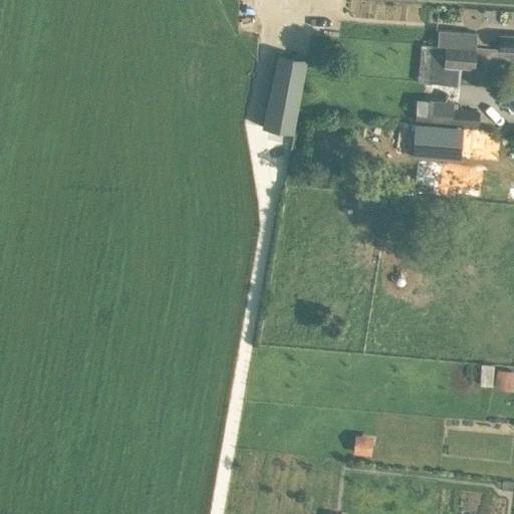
[(438,30),(437,46),(475,49),(476,34),(438,30)]
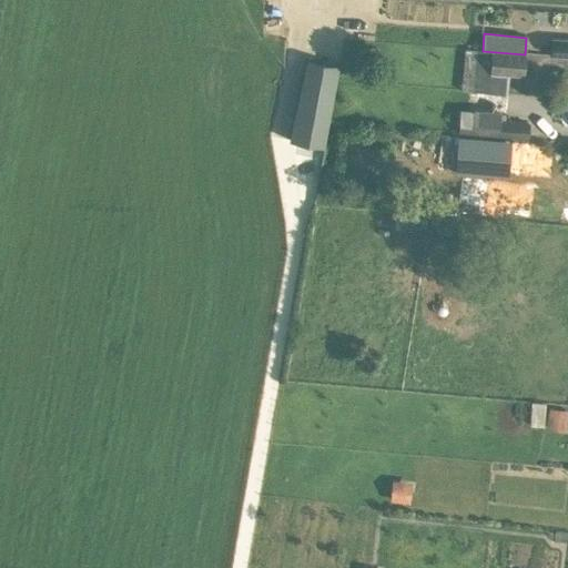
[(548,54),(567,56),(567,38),(550,38),(548,54)]
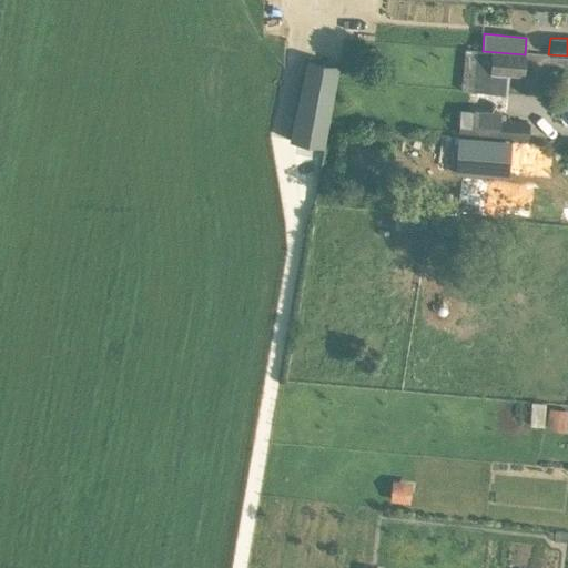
[(523,75),(525,54),(483,51),(465,49),(460,90),(504,94),(506,74),(523,75)]
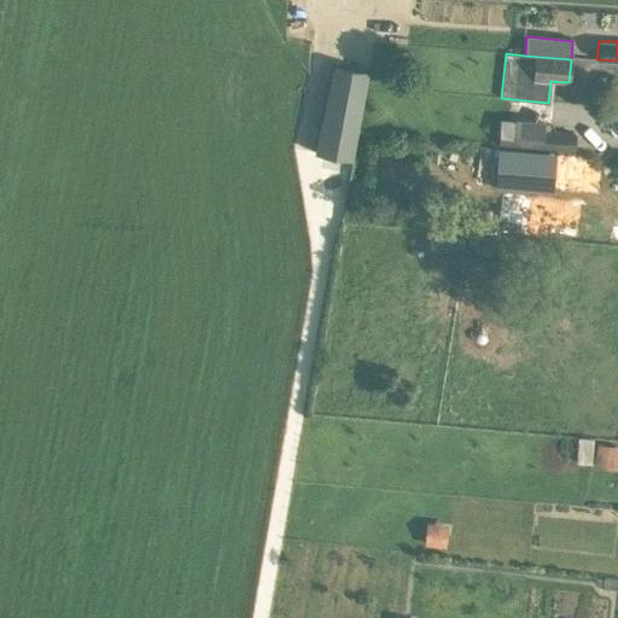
[(312,155),(351,163),(368,70),(330,63),(312,155)]
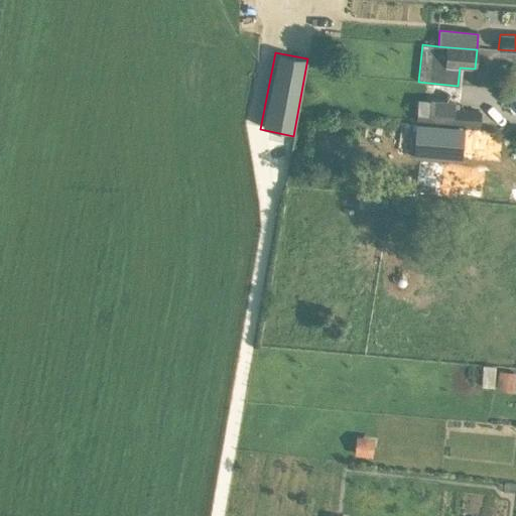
[(481,112),(454,110),(455,102),(417,99),(416,121),(480,126),(481,112)]
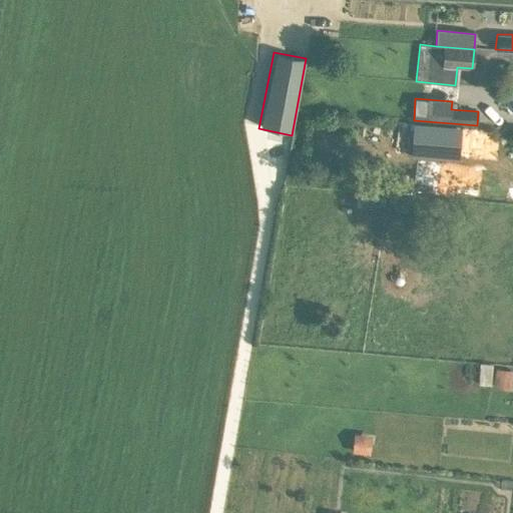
[(419,144),(417,174),(466,176),(467,146),(419,144)]
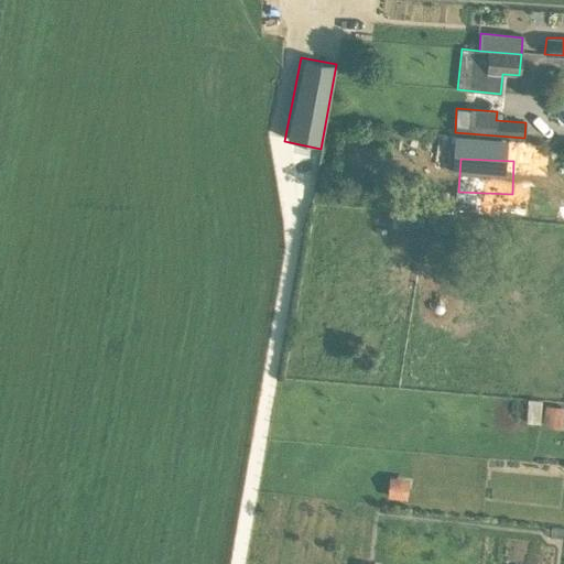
[(550,193),(551,180),(531,176),(529,191),(550,193)]
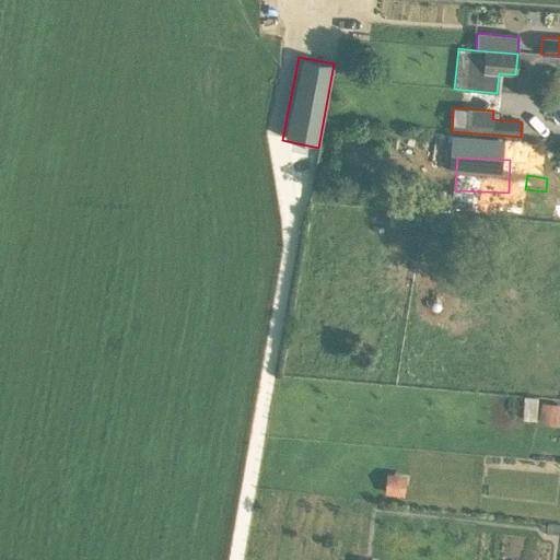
[(540,420),(559,422),(559,401),(544,399),(540,420)]
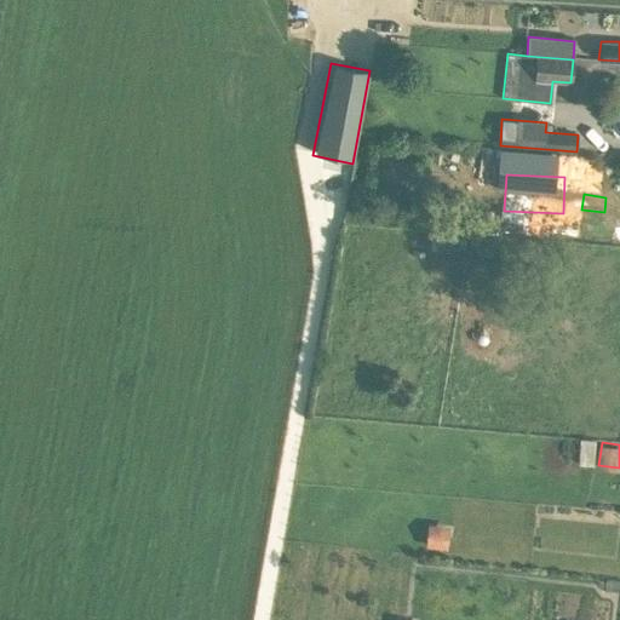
[(429,545),(449,546),(451,523),(430,522),(429,545)]
